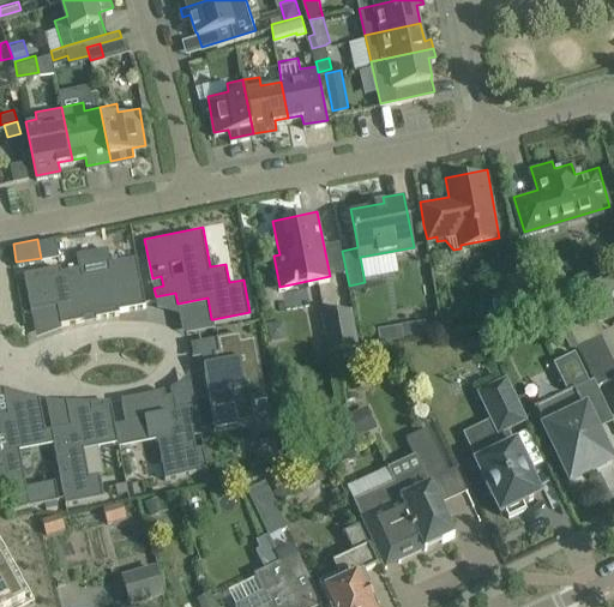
[(60,264),(24,270),(31,307),(58,302),(60,320),(84,317),(83,314),(95,312),(96,314),(119,310),(119,307),(145,301),(137,254),(113,258),(110,245),(78,251),(80,264),(61,269),(60,264)]
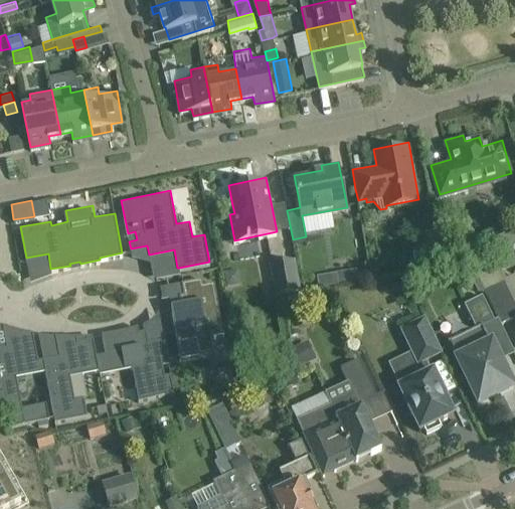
[(363,209),(365,222),(377,220),(375,207),(363,209)]
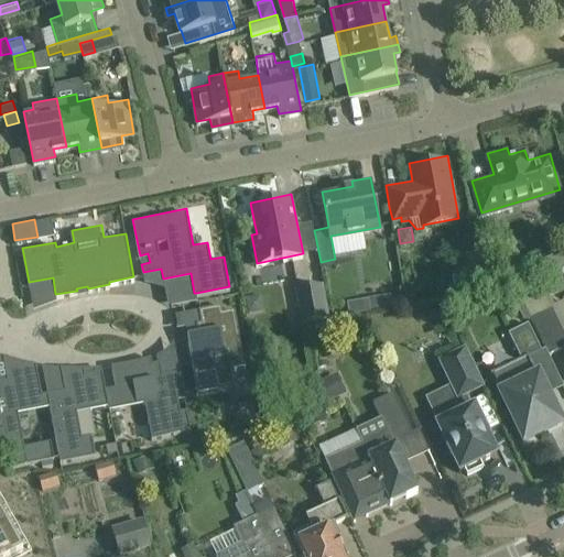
[(486,287),(478,246),(464,248),(466,261),(456,262),(462,292),(486,287)]
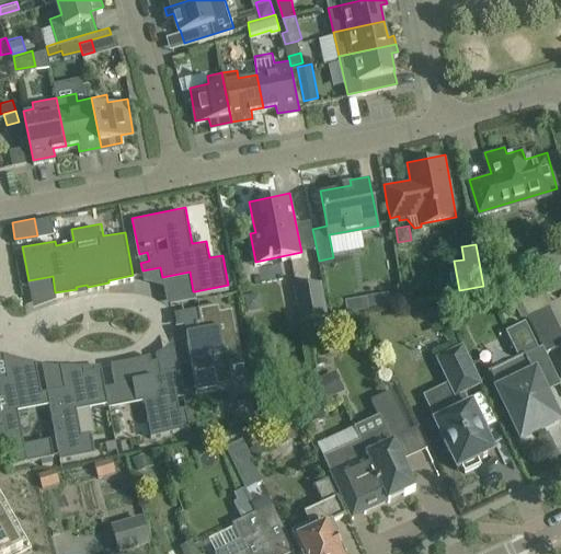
[(294,284),(300,318),(328,312),(321,279),(294,284)]
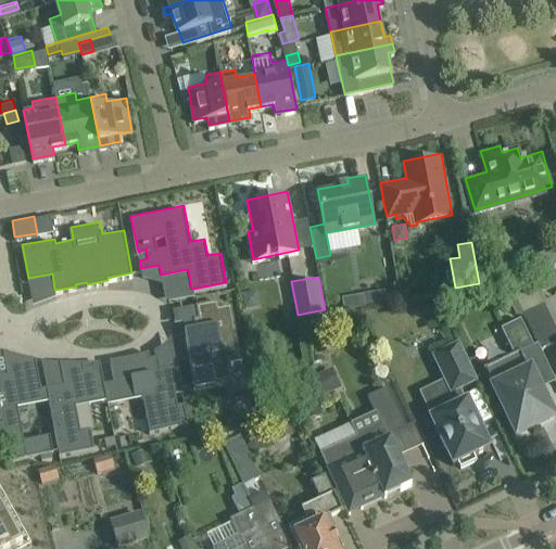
[(384,286),(362,290),(364,303),(387,298),(384,286)]
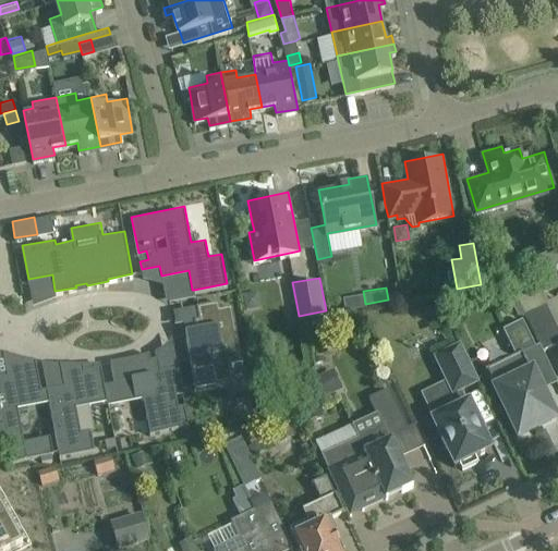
[(513,288),(507,291),(517,311),(525,313),(523,308),(513,288)]
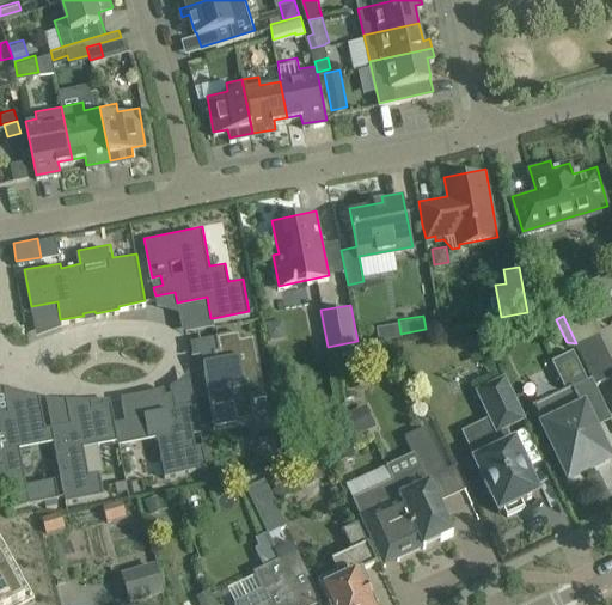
[(215,359),(203,361),(204,367),(212,404),(215,422),(237,419),(237,420),(257,415),(254,397),(265,395),(255,332),(242,336),(240,328),(215,332),(218,348),(213,348),(215,359)]
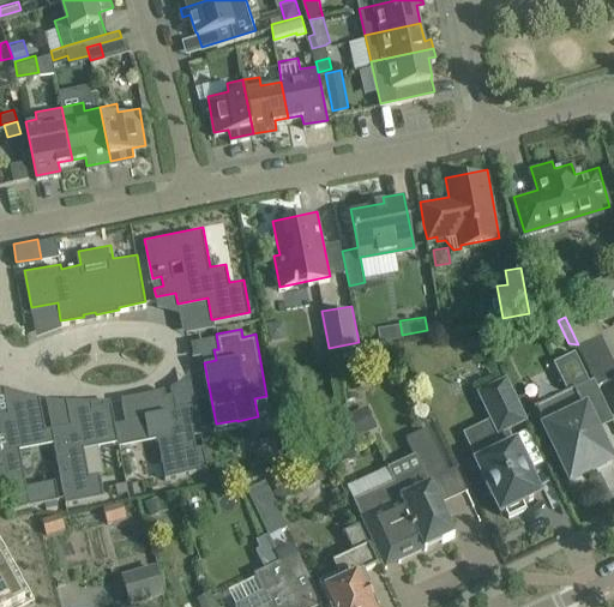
[(612,359),(597,329),(576,340),(578,344),(596,382),(613,373),(613,360),(613,359),(612,359)]
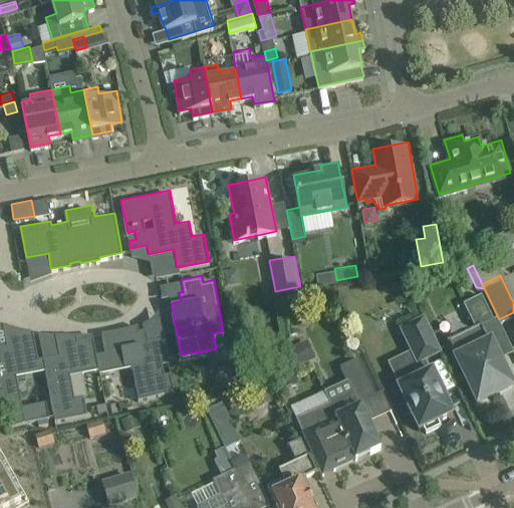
[(513,275),(505,280),(513,297),(513,296),(513,275)]
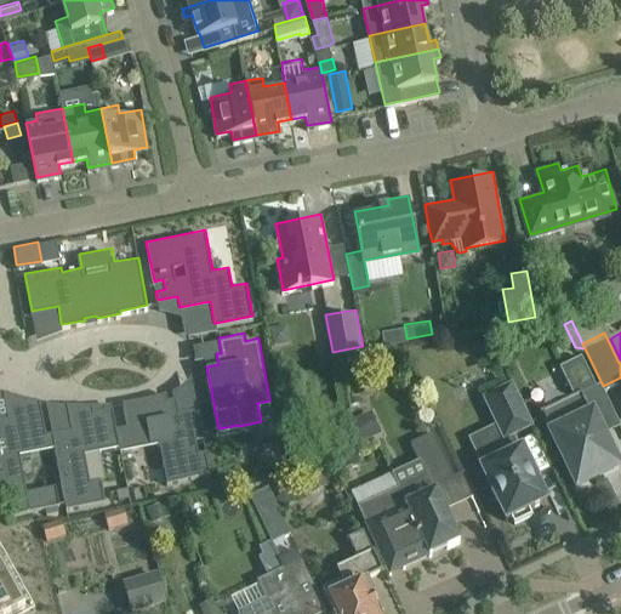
[(541,408),(541,409),(542,409),(577,481),(576,481),(576,482),(619,461),(617,460),(616,461),(581,390),(596,382),(581,352),(559,363),(574,392),(541,408)]
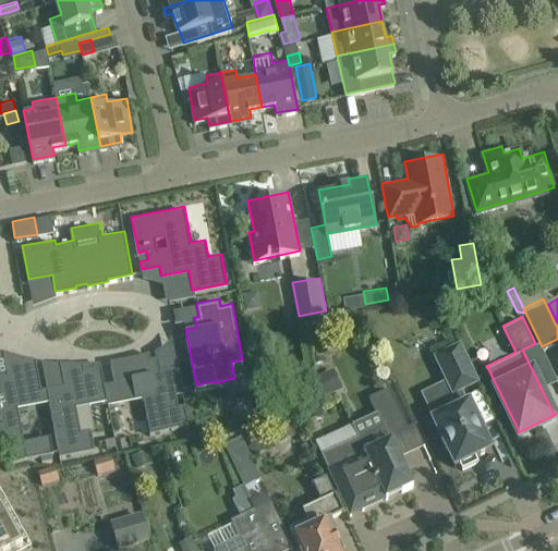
[(502,354),(497,338),(485,342),(492,358),(502,354)]
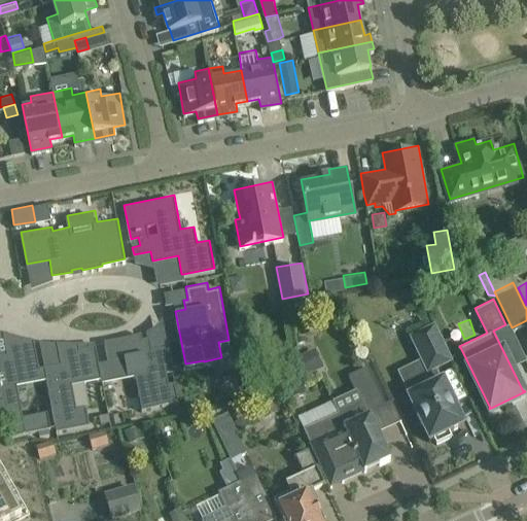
[(464,421),(443,377),(441,378),(434,366),(452,357),(434,322),(411,334),(421,356),(397,368),(410,392),(408,393),(429,438),(434,436),(436,441),(451,433),(449,428),(464,421)]
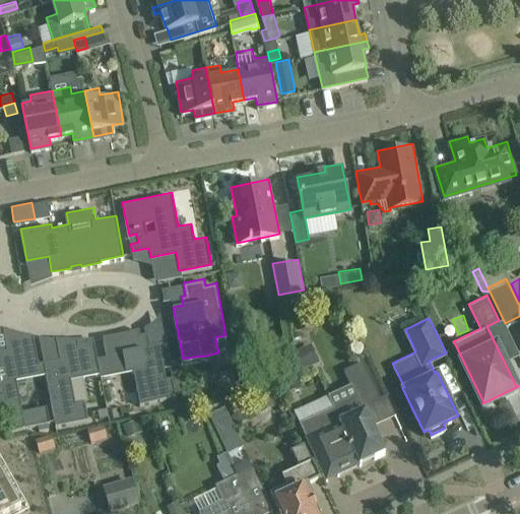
[(6,347),(0,348),(0,410),(4,432),(25,426),(25,424),(22,409),(16,378),(26,376),(24,365),(39,362),(33,333),(27,332),(8,327),(2,325),(6,347)]
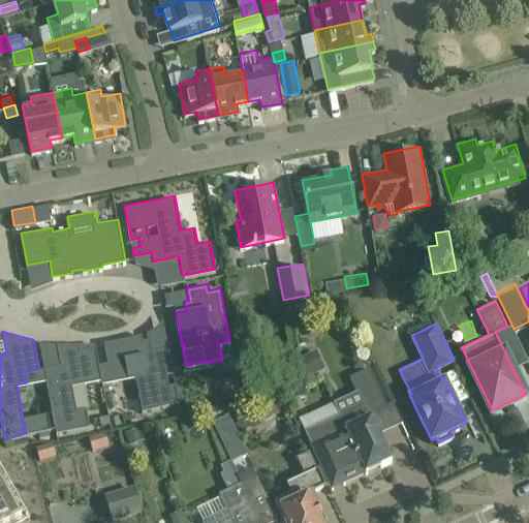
[(109,361),(99,363),(102,381),(135,375),(142,409),(179,401),(176,382),(169,383),(166,373),(174,371),(168,345),(152,348),(150,337),(148,338),(144,338),(143,338),(142,333),(139,333),(136,334),(133,335),(130,336),(127,336),(124,337),(121,338),(116,339),(114,339),(111,340),(109,340),(104,340),(109,361)]
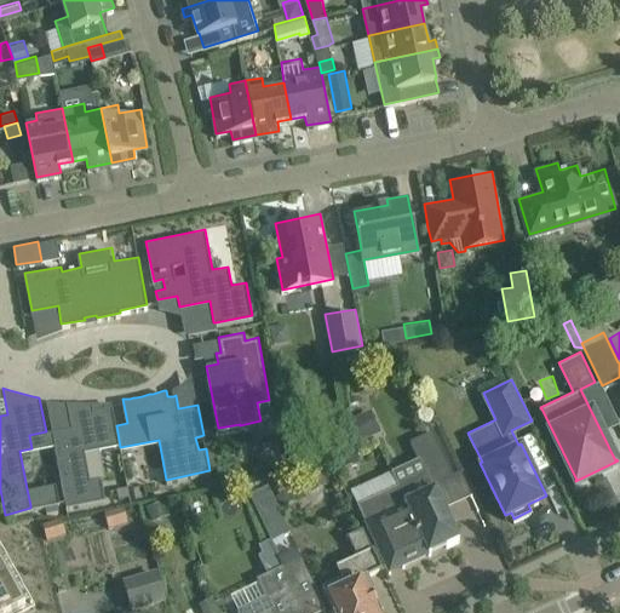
[(70,425),(51,430),(55,445),(58,468),(62,482),(65,505),(105,498),(101,476),(90,479),(84,450),(119,444),(120,447),(116,425),(112,404),(104,405),(104,407),(93,408),(92,401),(91,401),(89,402),(84,402),(80,402),(79,401),(76,401),(74,401),(73,401),(70,401),(67,401),(70,425)]
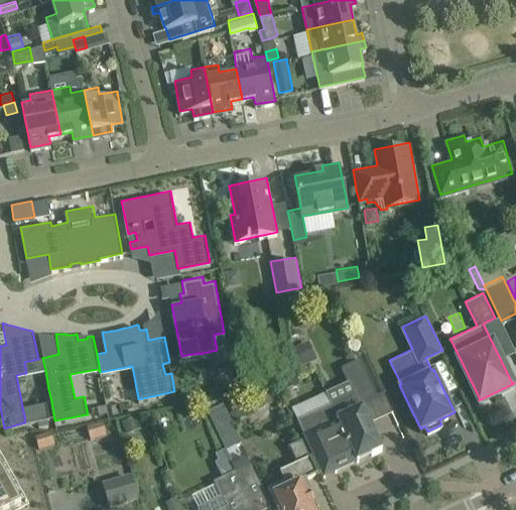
[(313,356),(305,338),(285,347),(293,365),(313,356)]
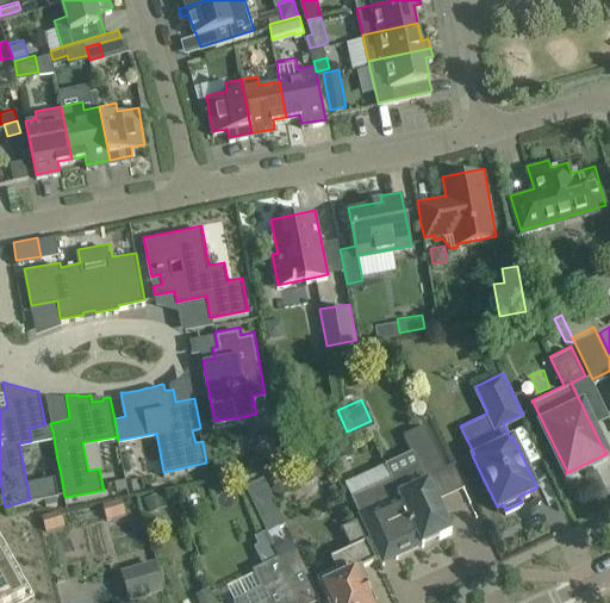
[(444,464),(424,421),(403,431),(423,473),(444,464)]
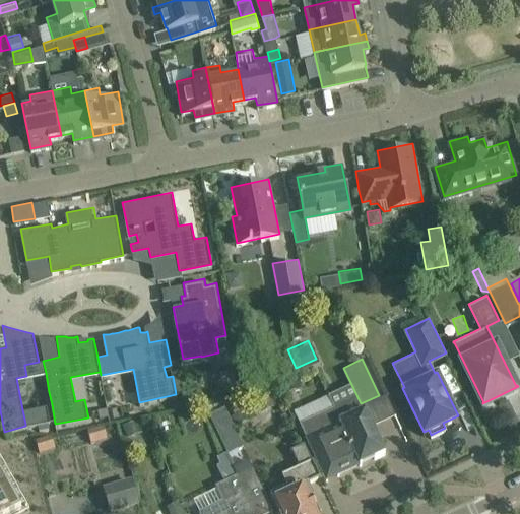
[(236,385),(232,368),(219,370),(223,388),(236,385)]
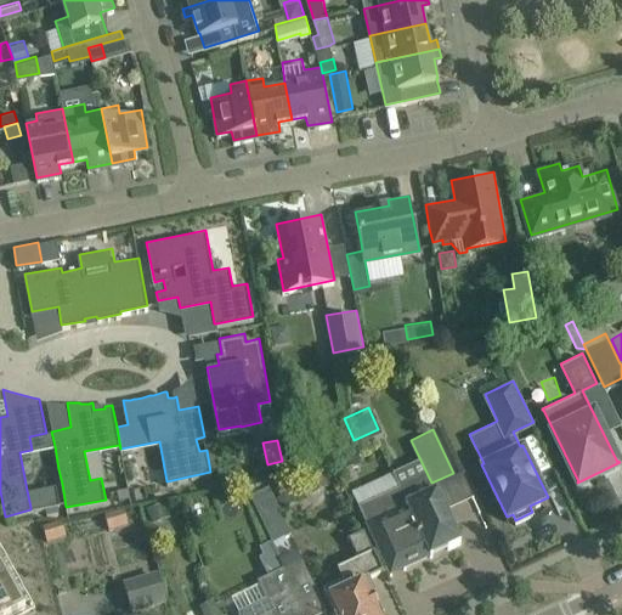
[(354,446),(338,451),(341,464),(357,461),(354,446)]
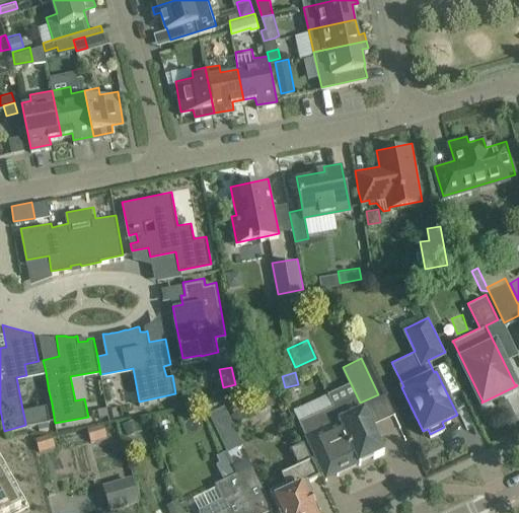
[(327,391),(325,392),(358,461),(384,449),(364,407),(340,418),(327,391)]
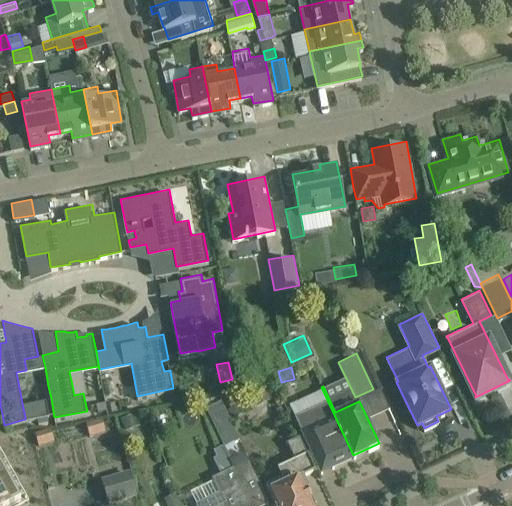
[(353,455),(321,387),(289,402),(312,450),(323,445),(332,464),(353,455)]
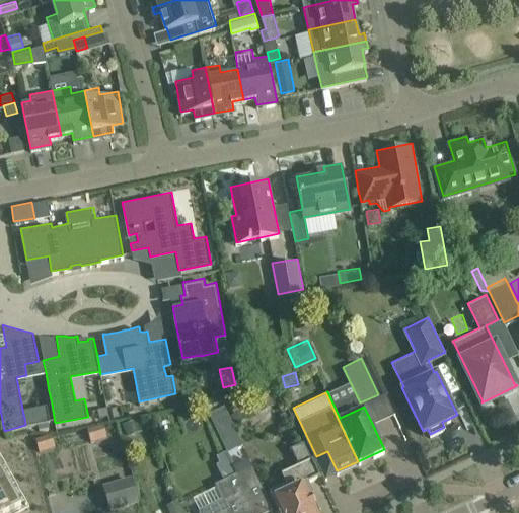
[(224,404),(209,411),(227,447),(241,440),(224,404)]
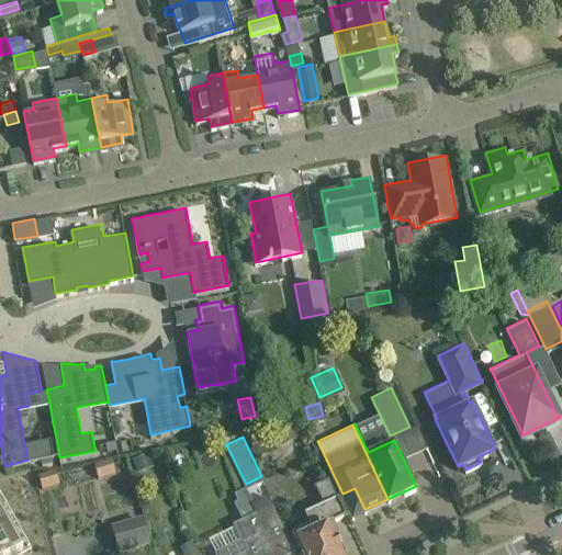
[(116,446),(115,439),(105,440),(107,449),(116,446)]
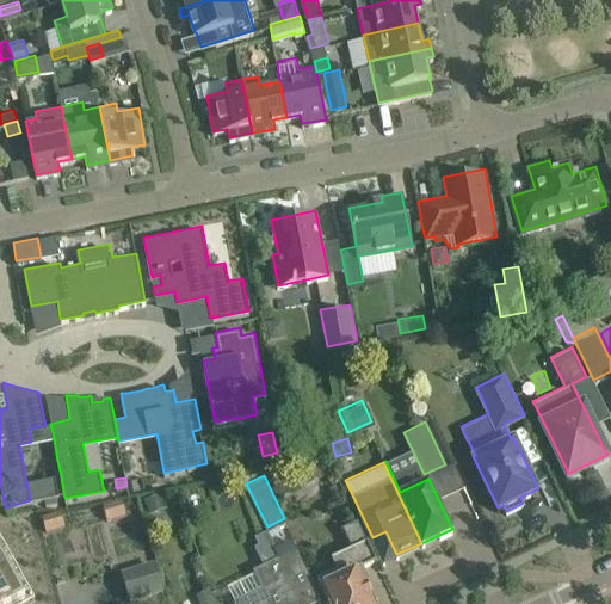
[(146,495),(150,510),(168,504),(162,488),(146,495)]
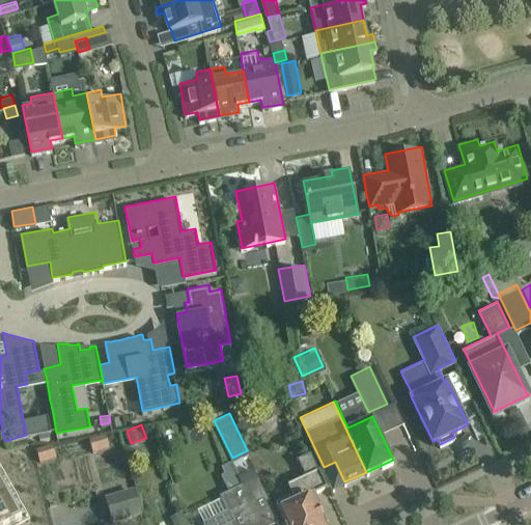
[(106,431),(88,436),(92,450),(110,445),(106,431)]
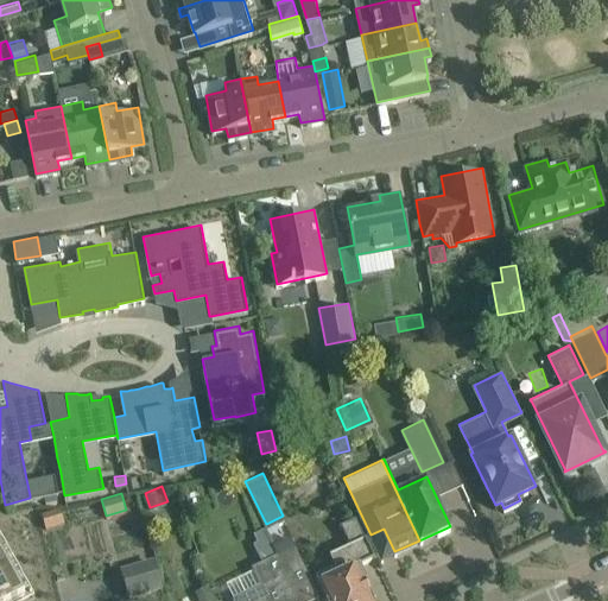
[(61,505),(42,510),(46,527),(64,522),(61,505)]
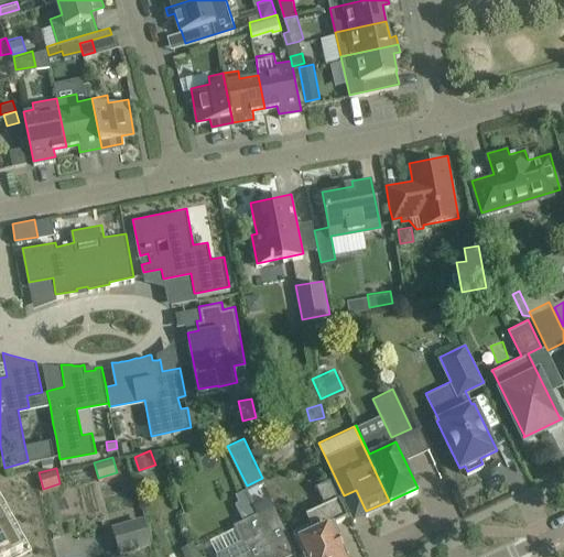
[(313,527),(295,536),(304,556),(346,556),(336,535),(340,533),(334,520),(347,513),(338,495),(331,477),(316,483),(325,502),(305,511),(313,527)]
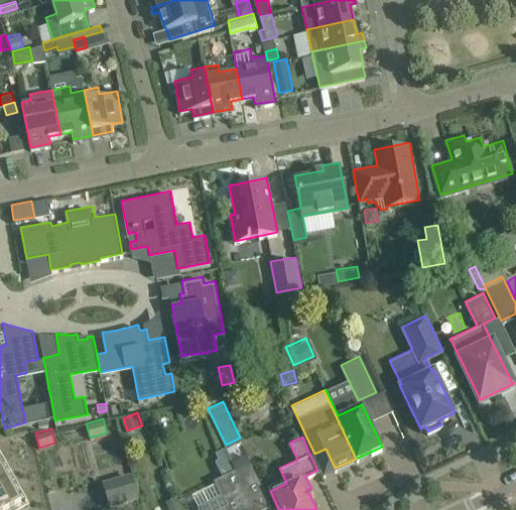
[(221,493),(198,505),(200,509),(273,509),(245,451),(231,458),(225,444),(216,450),(219,457),(215,459),(223,474),(214,479),(221,493)]
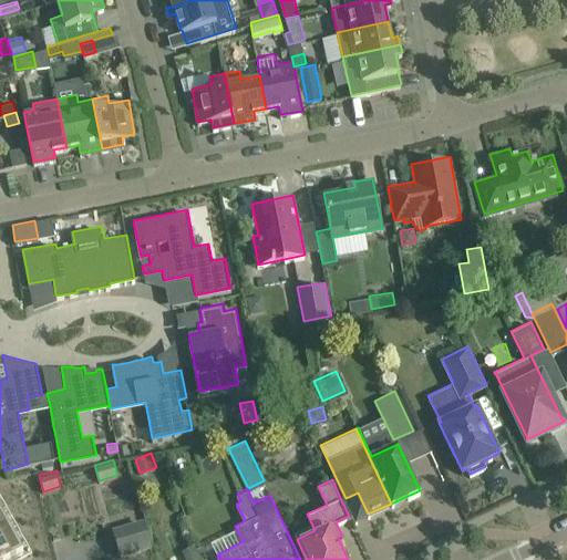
[(0,559),(1,559),(12,555),(23,548),(0,507),(0,559)]
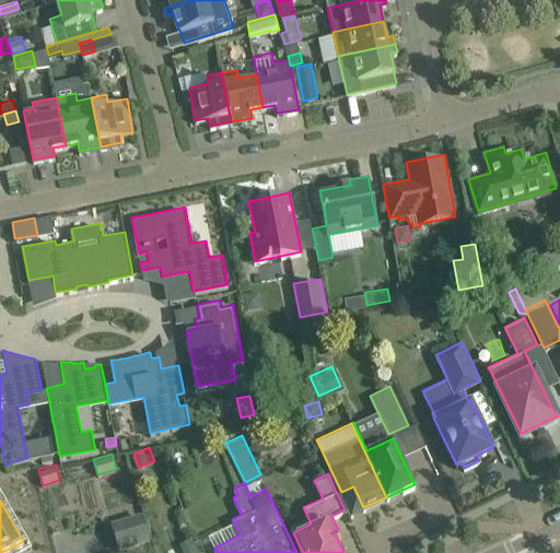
[(142,512),(111,521),(119,549),(150,540),(142,512)]
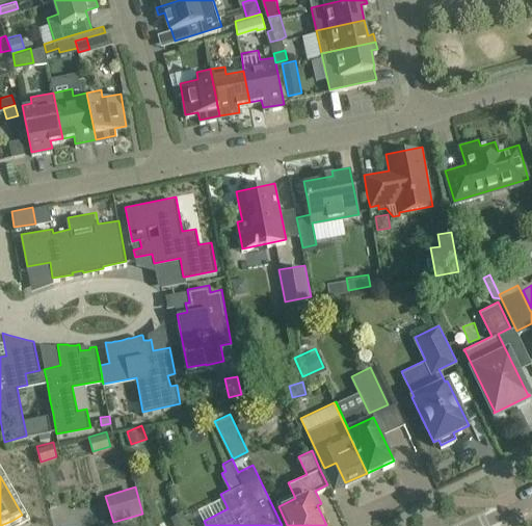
[(170,515),(176,525),(185,525),(189,524),(182,508),(170,515)]
